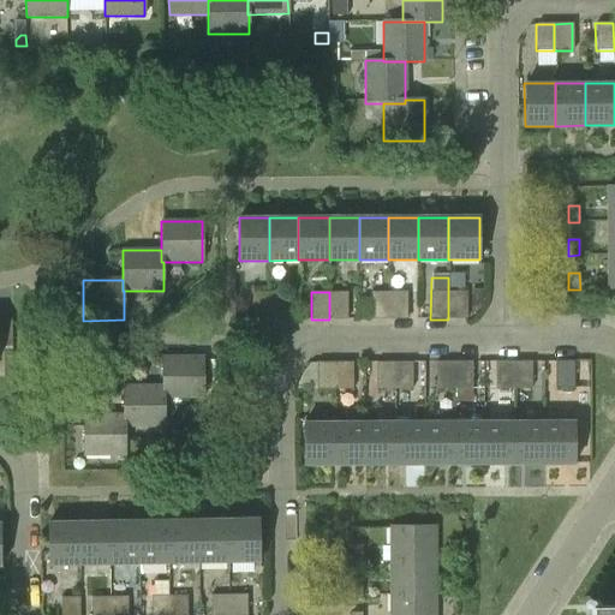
[(347,292),(329,292),(329,320),(347,320),(347,292)]
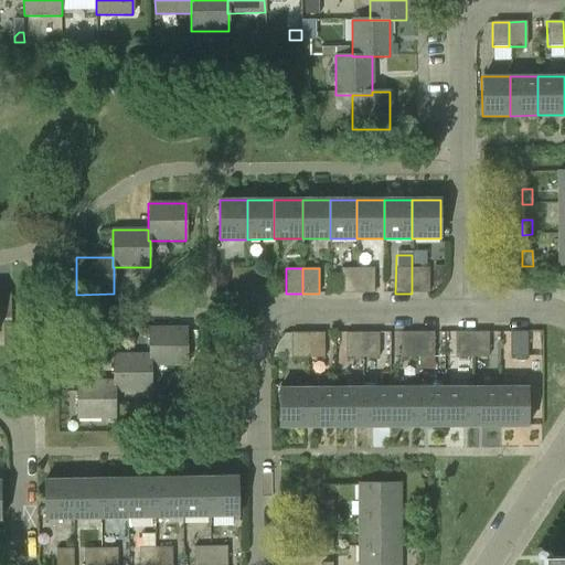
[(340,294),(356,294),(356,268),(340,268),(340,294)]
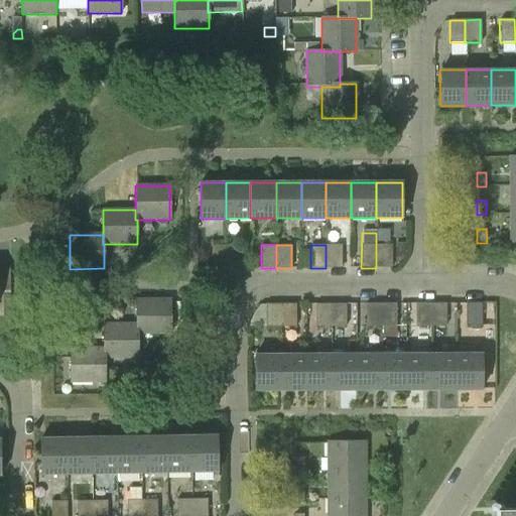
[(341,245),(326,245),(326,268),(341,268),(341,245)]
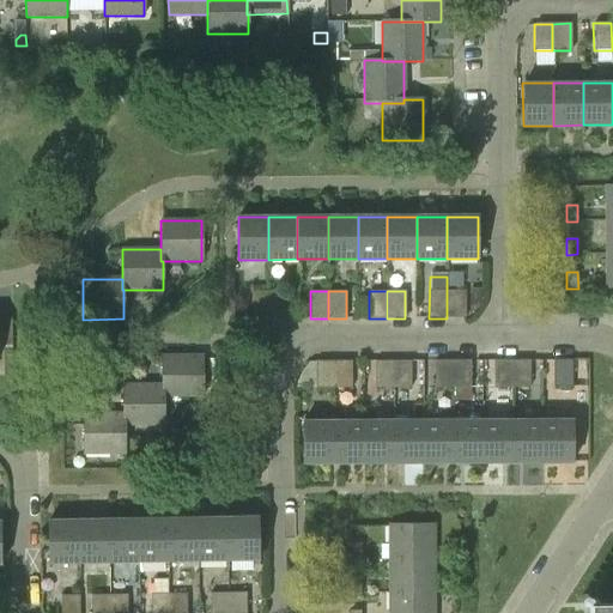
[(465,291),(447,291),(447,319),(465,319),(465,291)]
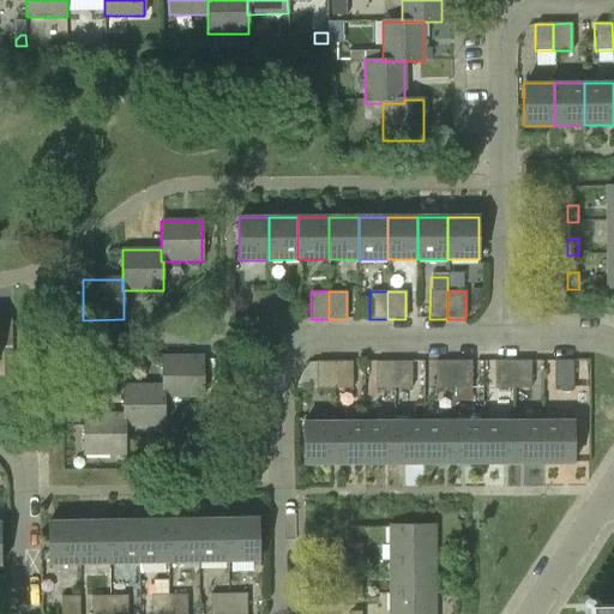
[(287,293),(269,293),(269,320),(287,319),(287,293)]
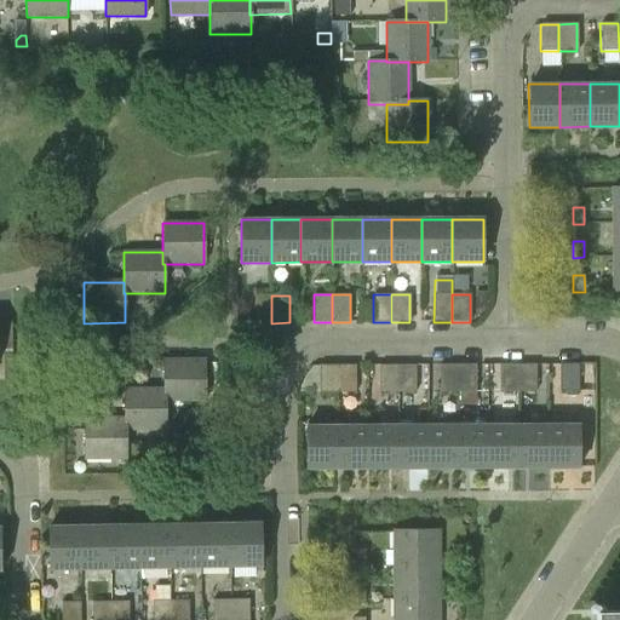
[(475,297),(475,310),(487,310),(487,296),(475,297)]
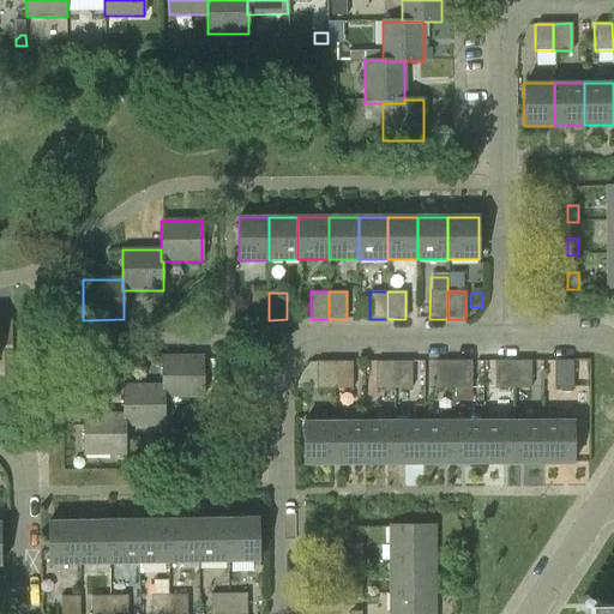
[(162,357),(162,386),(162,397),(164,397),(203,397),(203,356),(162,357)]
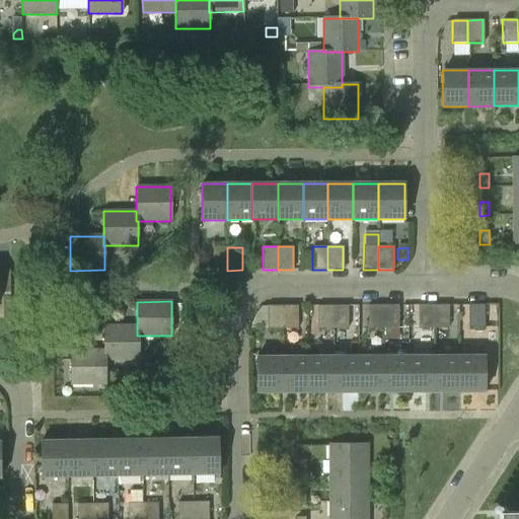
[(418,328),(433,328),(433,305),(418,306),(418,328)]
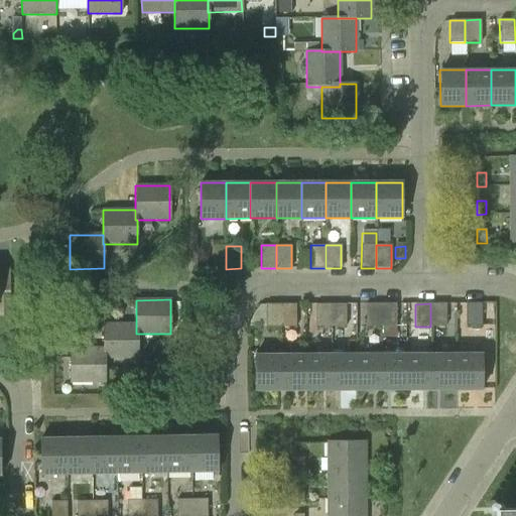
[(445,303),(430,303),(430,327),(445,326),(445,303)]
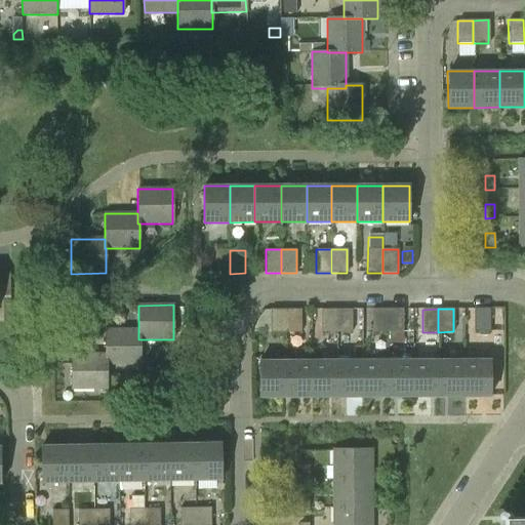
[(474,331),(489,331),(489,309),(474,309),(474,331)]
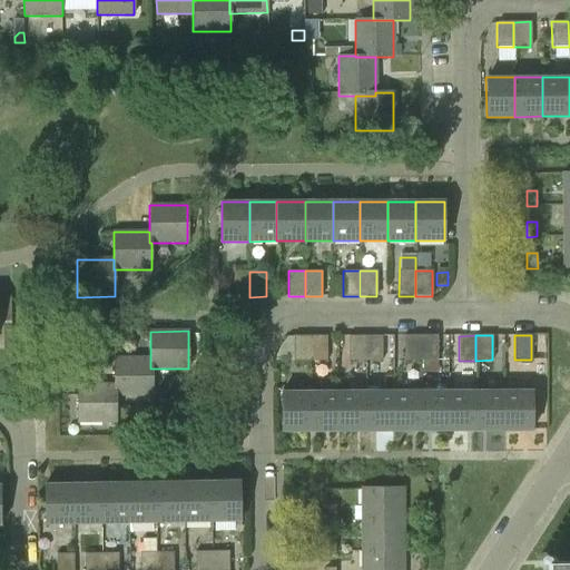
[(294,361),(310,361),(310,336),(293,336),(294,361)]
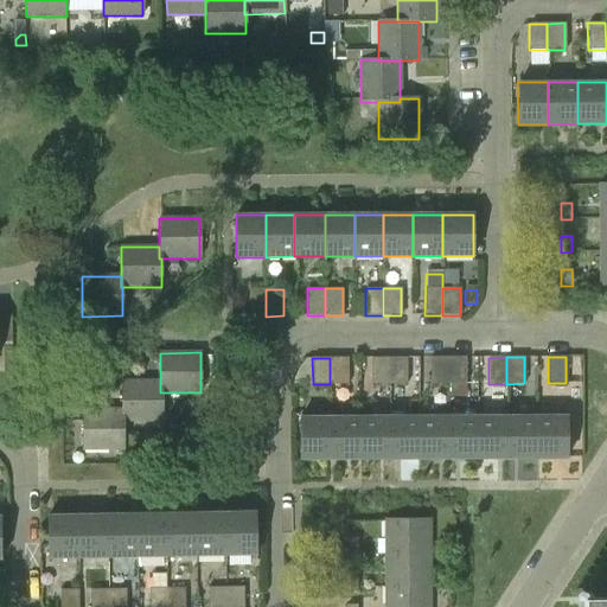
[(347,358),(330,358),(330,384),(347,384),(347,358)]
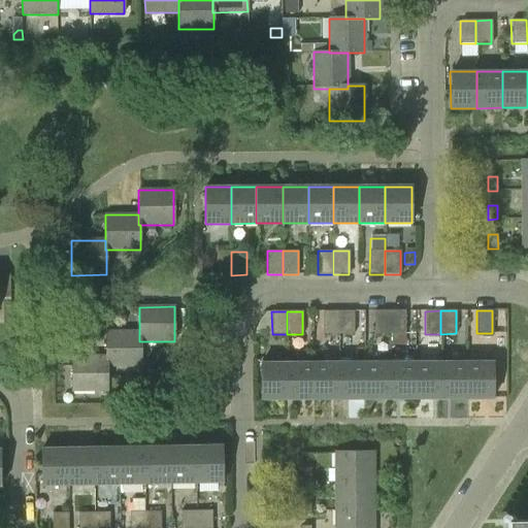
[(323,334),(338,334),(338,311),(323,311),(323,334)]
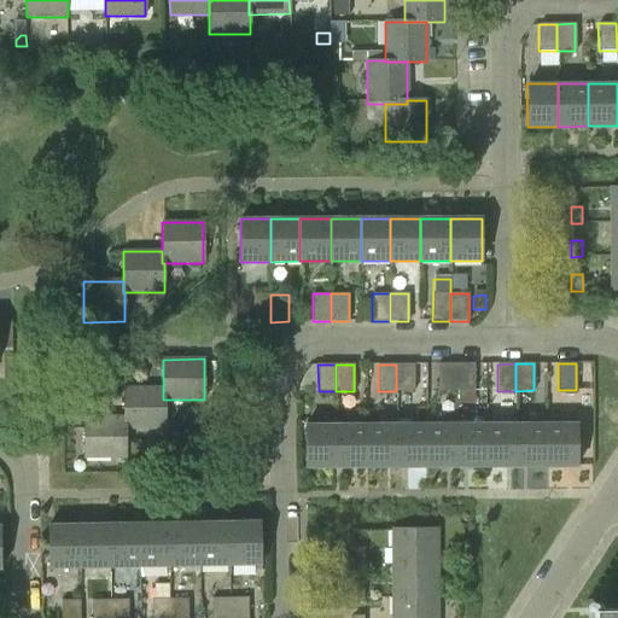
[(414,365),(396,365),(396,391),(414,391),(414,365)]
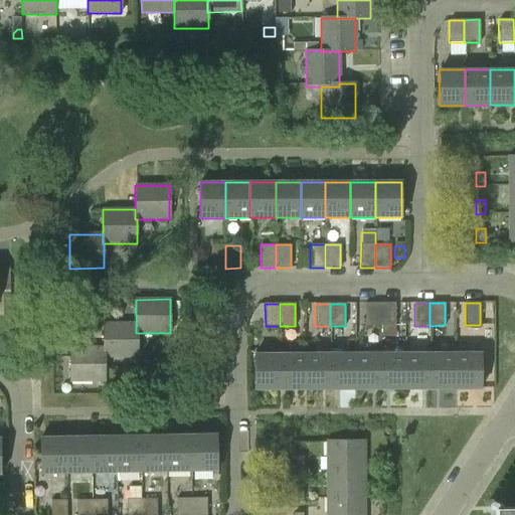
[(365,326),(380,326),(380,304),(365,304),(365,326)]
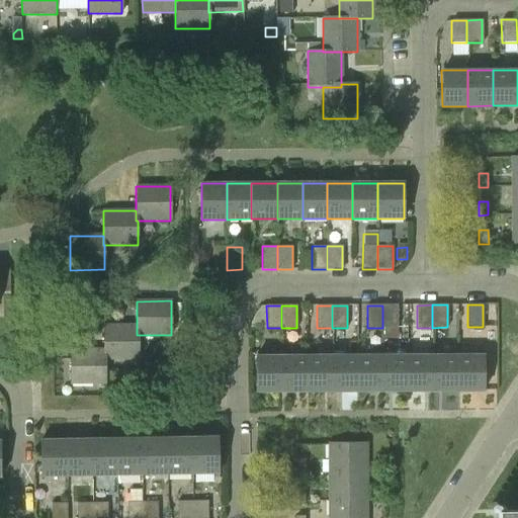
[(398,306),(382,306),(382,328),(398,328),(398,306)]
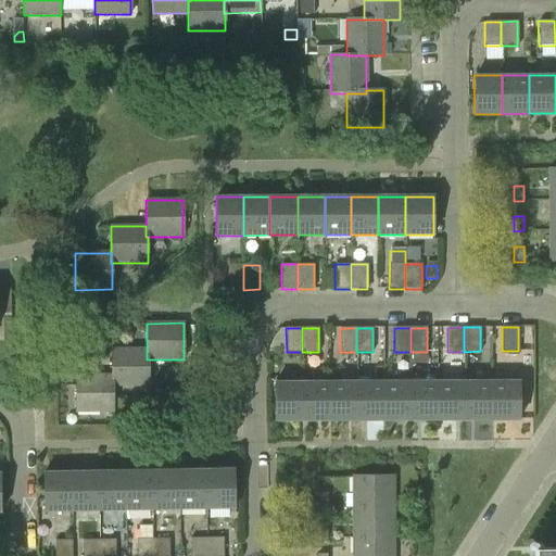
[(149,359),(147,359),(147,350),(111,350),(111,375),(111,387),(113,387),(149,387),(149,359)]
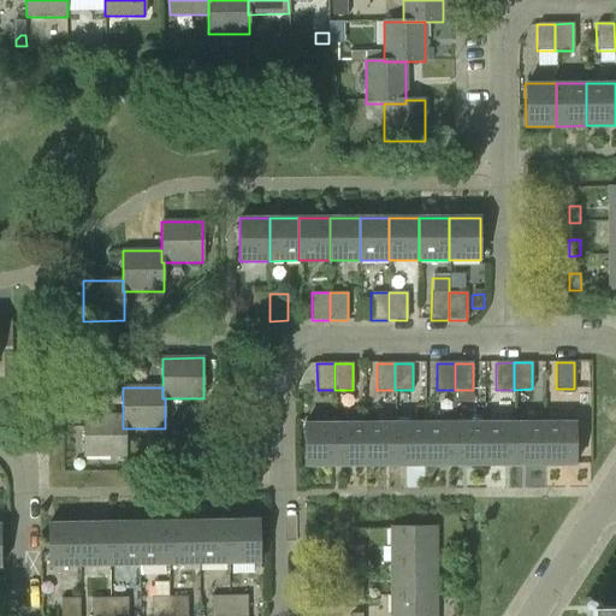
[(125,428),(123,428),(123,415),(84,416),(86,456),(125,456),(125,428)]
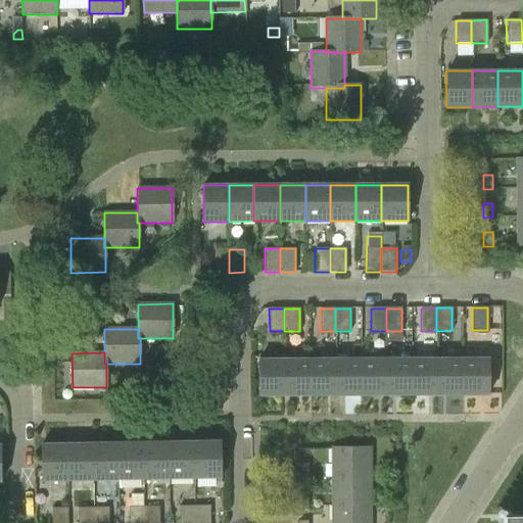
[(411,395),(411,359),(385,360),(385,395),(411,395)]
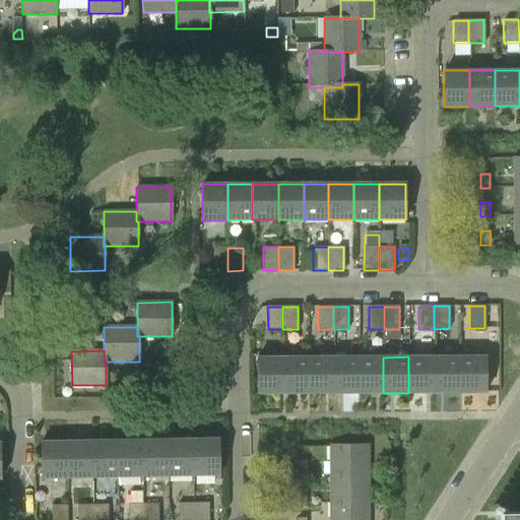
[(408,356),(408,393),(433,393),(433,356),(408,356)]
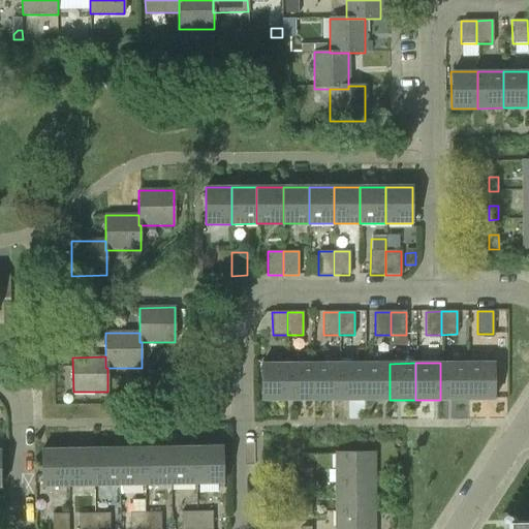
[(440,363),(440,400),(466,400),(466,363),(440,363)]
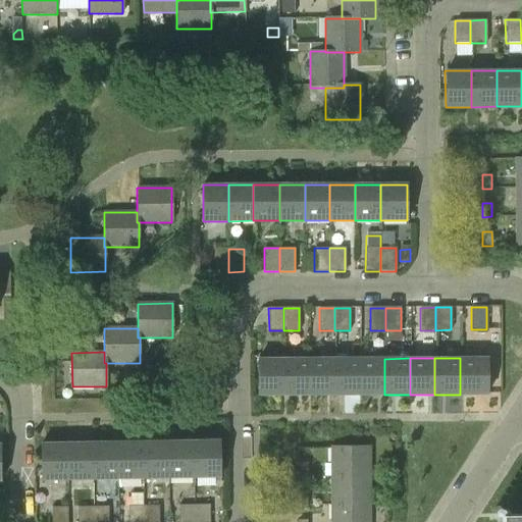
[(486,358),(460,358),(460,395),(486,395),(486,358)]
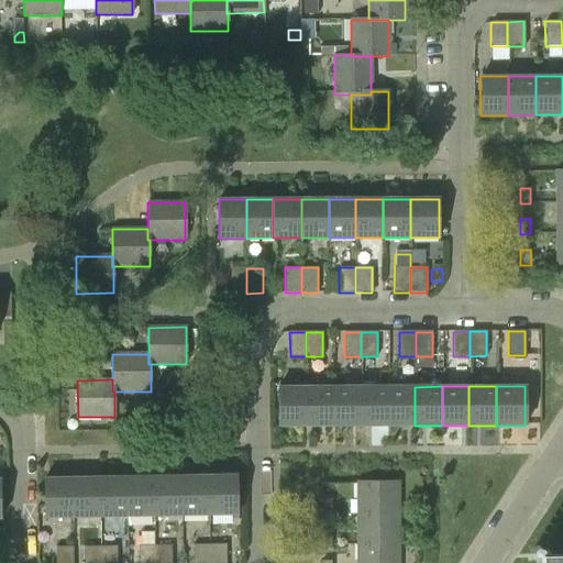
[(278,426),(306,426),(306,387),(278,387),(278,426)]
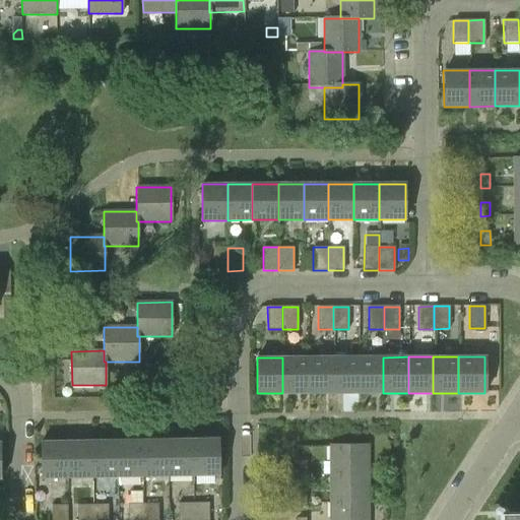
[(307,393),(307,358),(282,358),(282,393),(307,393)]
